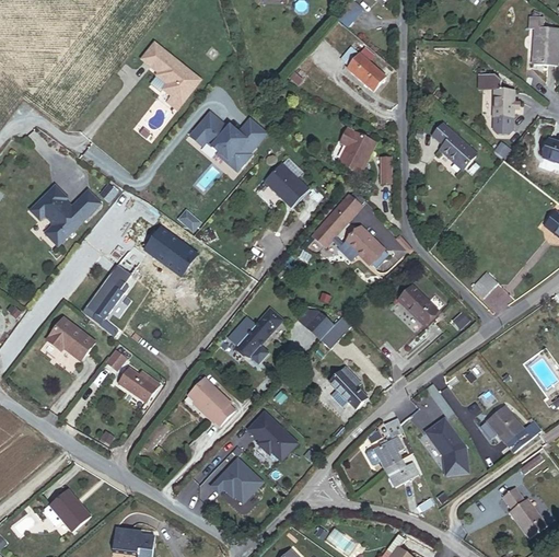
[(352,19),(367,2),(363,0),(347,0),(339,9),(352,19)]
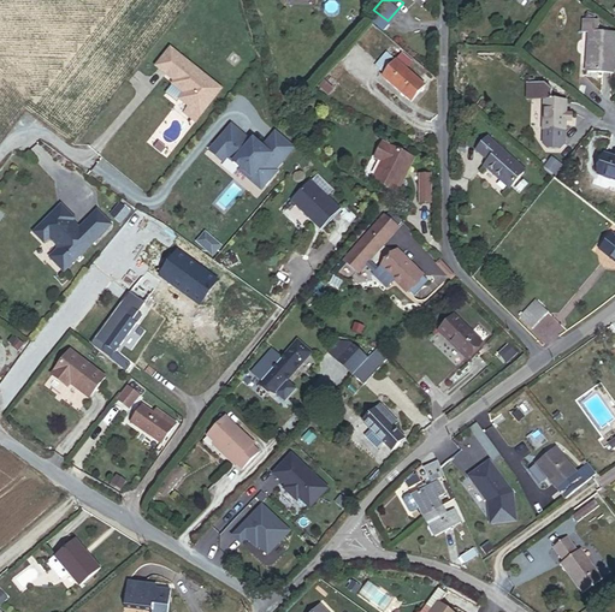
[(388,21),(373,10),(368,16),(382,28),(388,21)]
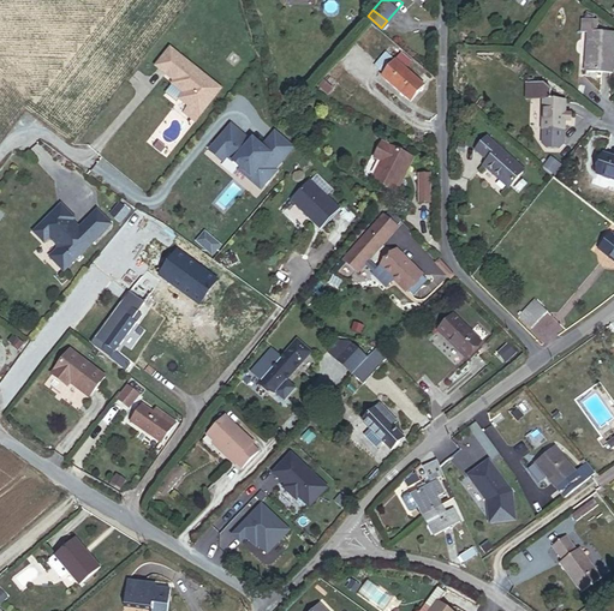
[(613,63),(613,45),(613,33),(595,31),(596,21),(591,19),(591,16),(584,13),(583,19),(582,19),(580,29),(588,30),(584,69),(612,72),(613,71),(613,63)]
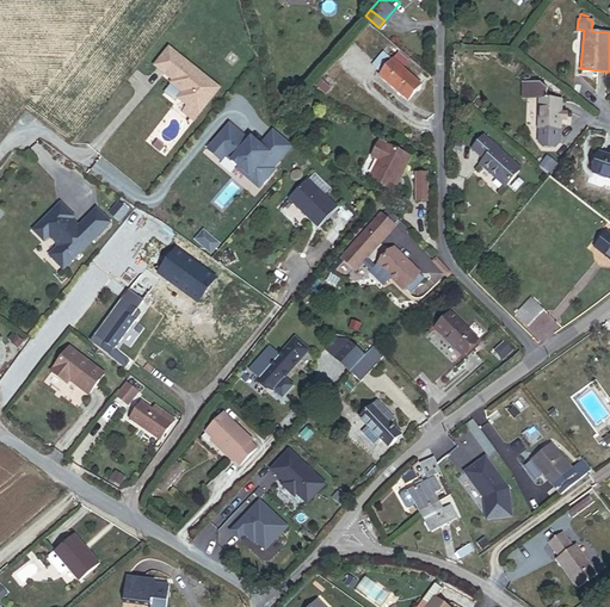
[(153,66),(172,80),(173,78),(179,82),(176,88),(182,92),(177,98),(185,105),(182,111),(192,121),(217,88),(167,49),(153,66)]
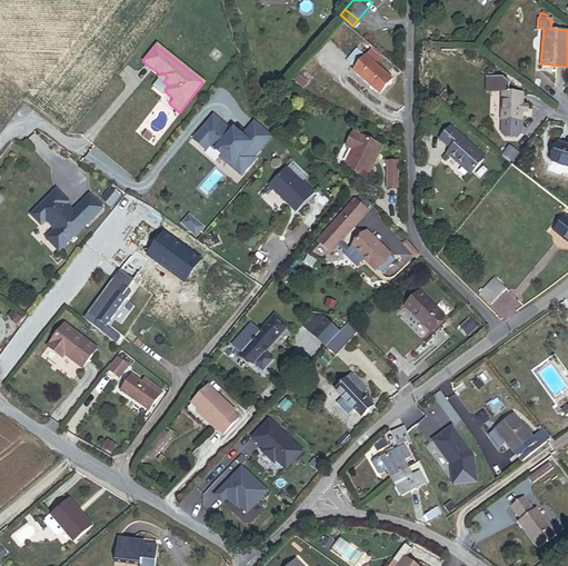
[(391,77),(379,67),(385,60),(372,49),(367,56),(357,47),(346,59),(355,66),(351,69),(378,91),(391,77)]
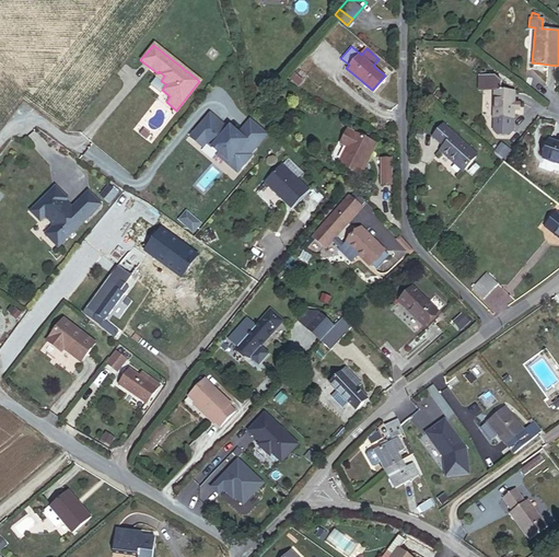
[(302,78),(292,69),(288,74),(298,82),(302,78)]
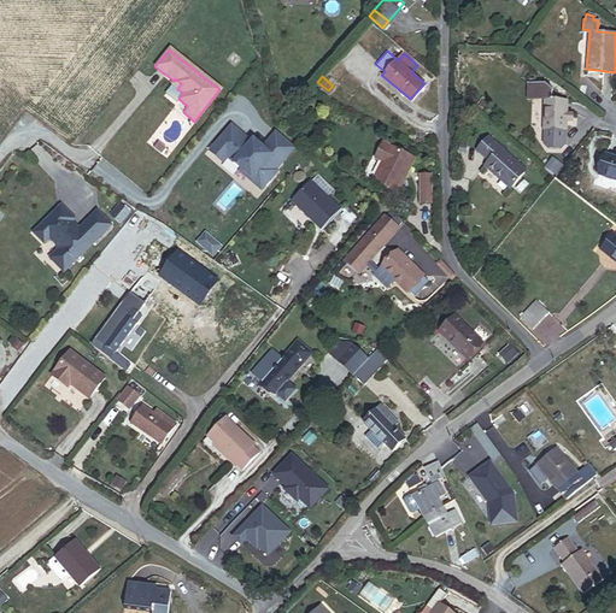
[(171,84),(177,89),(181,83),(175,78),(174,81),(171,84)]
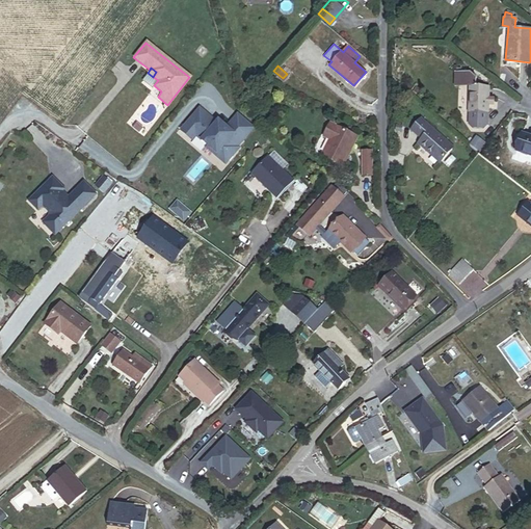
[(475,84),(476,75),(470,69),(454,69),(453,84),(468,84),(468,111),(487,111),(488,104),(488,96),(488,85),(475,84)]
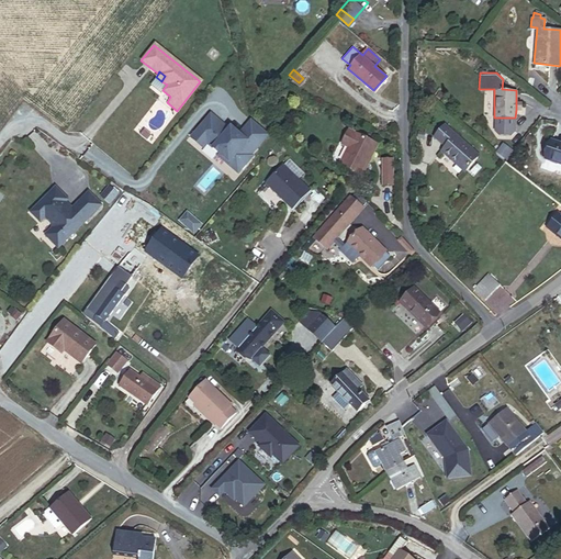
[(235,136),(209,114),(189,137),(201,147),(205,143),(217,153),(216,155),(237,172),(251,156),(249,154),(266,135),(249,121),(235,136)]
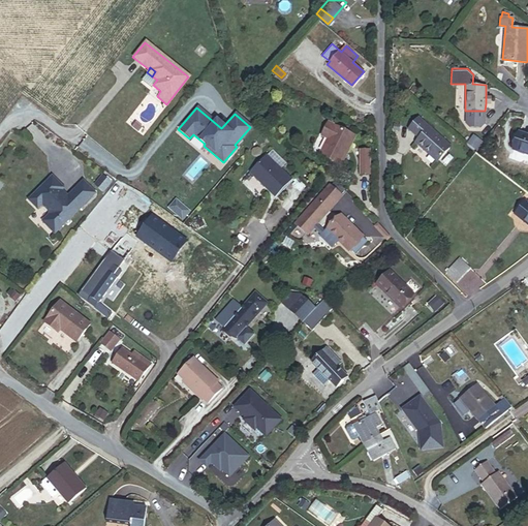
[(415,141),(436,160),(449,146),(418,117),(409,127),(420,136),(415,141)]
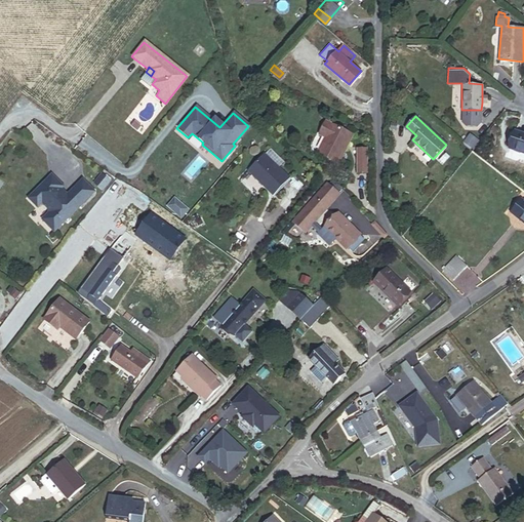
[(337,161),(352,132),(325,119),(319,131),(325,134),(317,151),(337,161)]
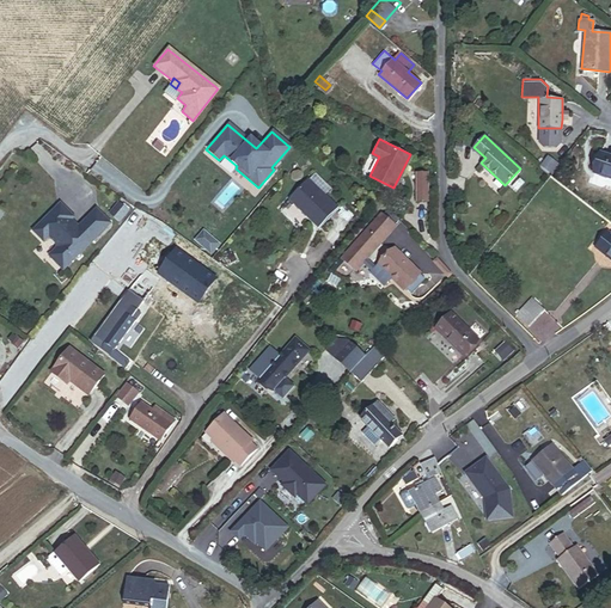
[(593,171),(610,177),(610,154),(610,155),(600,152),(593,171)]
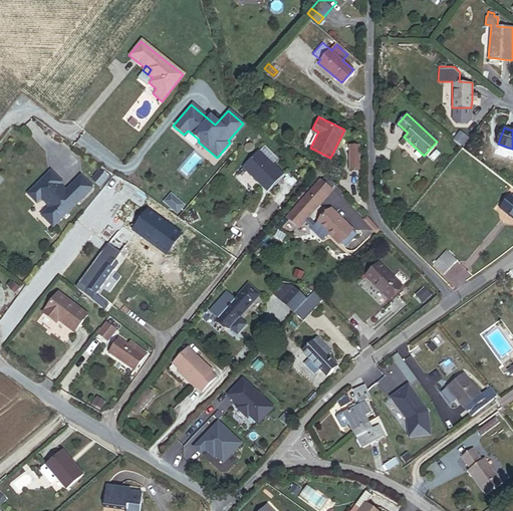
[(358,167),(357,145),(349,145),(350,167),(358,167)]
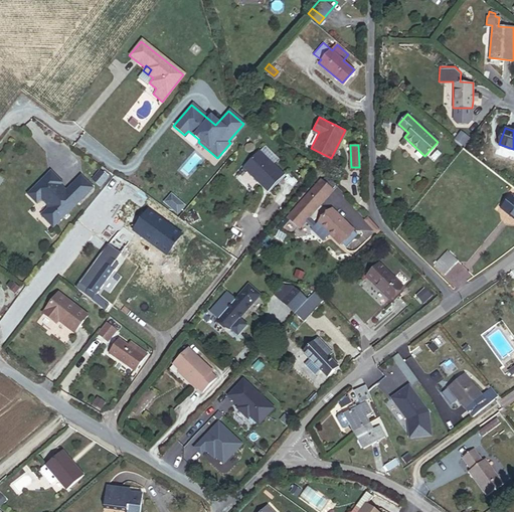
[(245,166),(267,187),(282,172),(260,151),(245,166)]
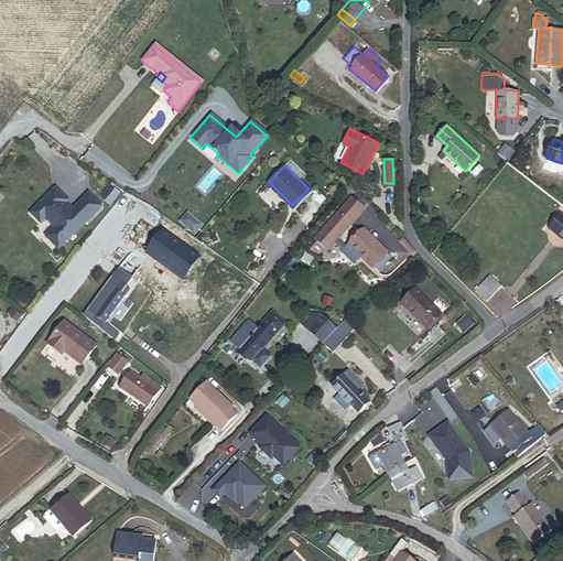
[(58,246),(101,204),(88,191),(72,207),(65,201),(67,197),(55,185),(31,209),(40,219),(45,215),(53,223),(51,225),(53,226),(45,234),(58,246)]
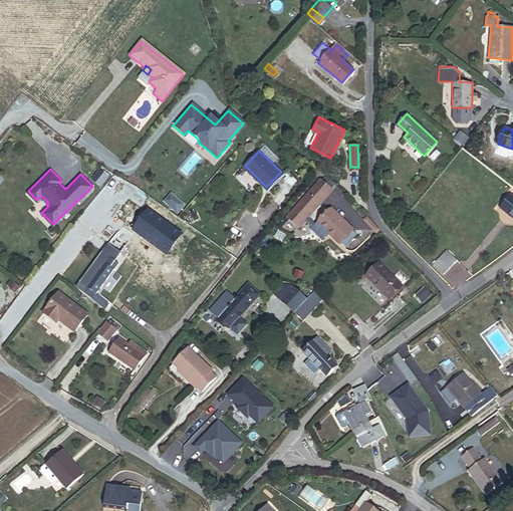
[(99,169),(93,177),(100,183),(107,175),(99,169)]
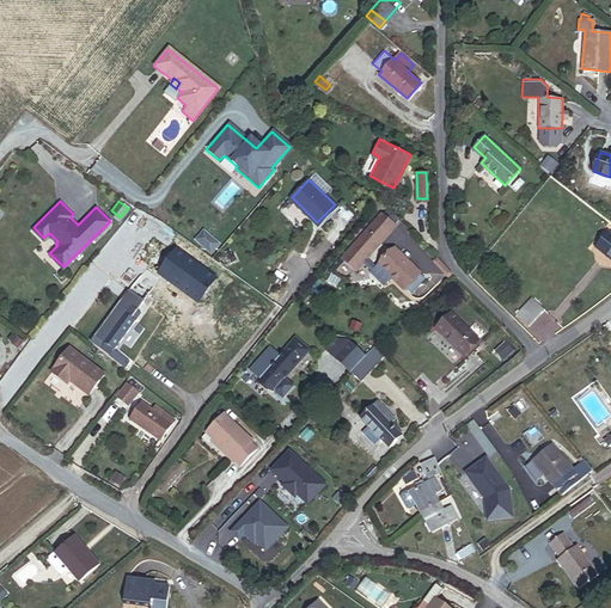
[(353,212),(342,201),(336,207),(347,217),(353,212)]
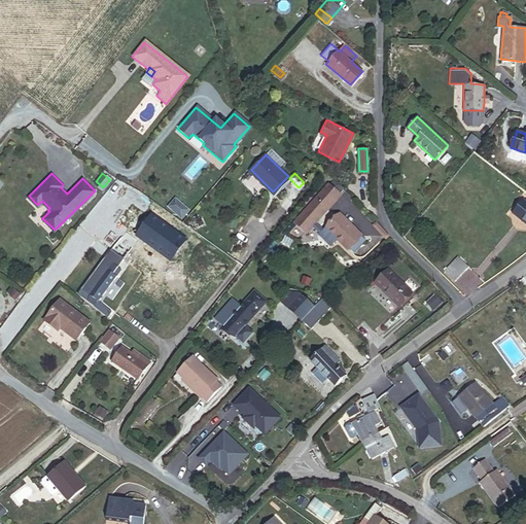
[(341,186),(332,180),(330,184),(338,190),(341,186)]
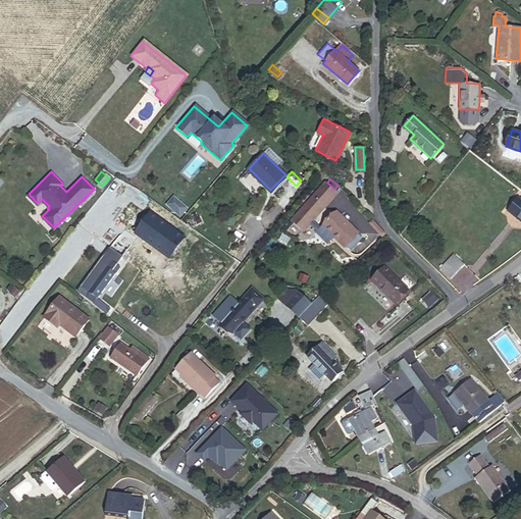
[(291,222),(302,231),(309,222),(312,218),(334,193),(324,184),(291,222)]
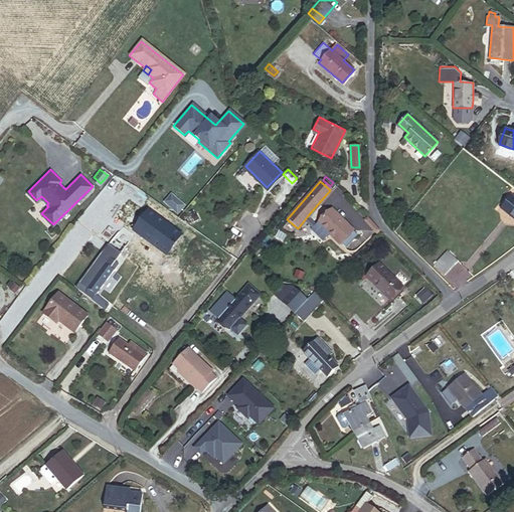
[(220,200),(208,190),(200,199),(211,209),(220,200)]
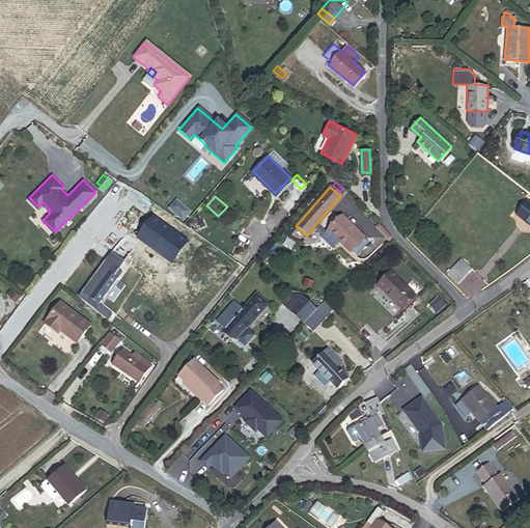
[(517,214),(529,224),(529,202),(527,200),(517,214)]
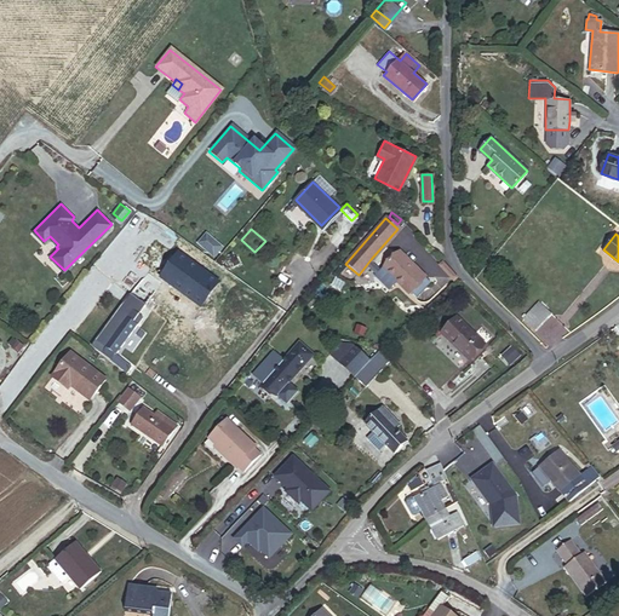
[(227,287),(233,280),(183,241),(176,235),(90,344),(125,372),(131,363),(114,351),(143,315),(137,310),(162,278),(159,276),(168,264),(178,271),(168,283),(171,286),(182,294),(175,305),(161,321),(164,322),(178,334),(181,332),(219,281),(227,287)]
